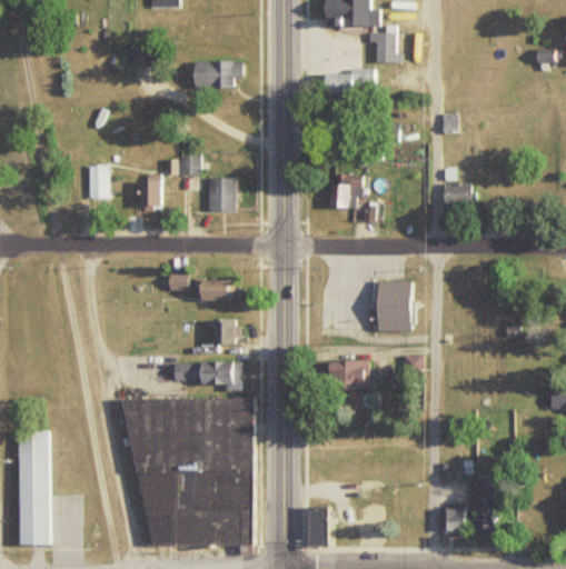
[(323,0),(324,26),(381,26),(381,9),(373,9),(371,0),(323,0)]
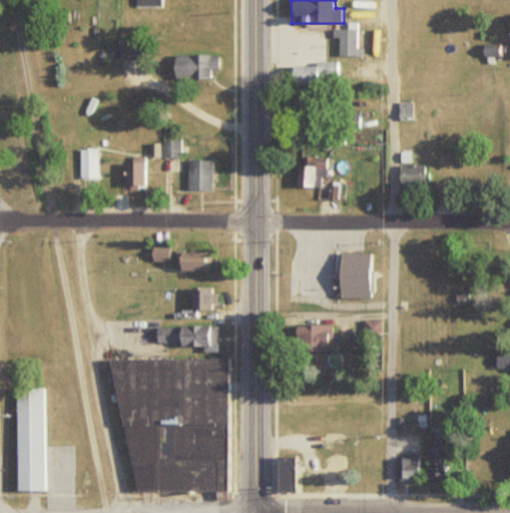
[(362,55),(362,29),(337,29),(337,55),(362,55)]
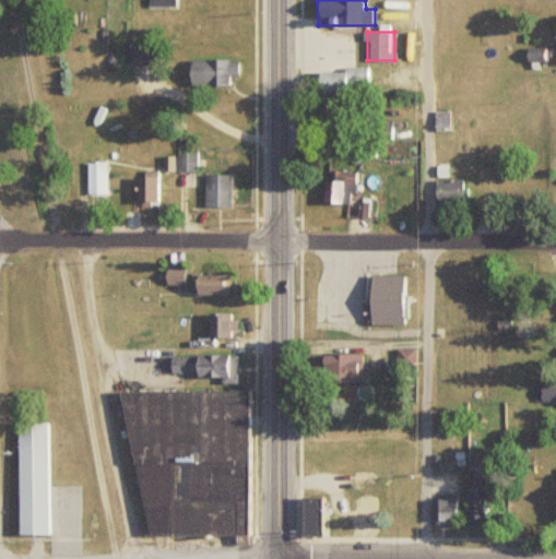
[(131,63),(158,63),(158,44),(131,44),(131,63)]
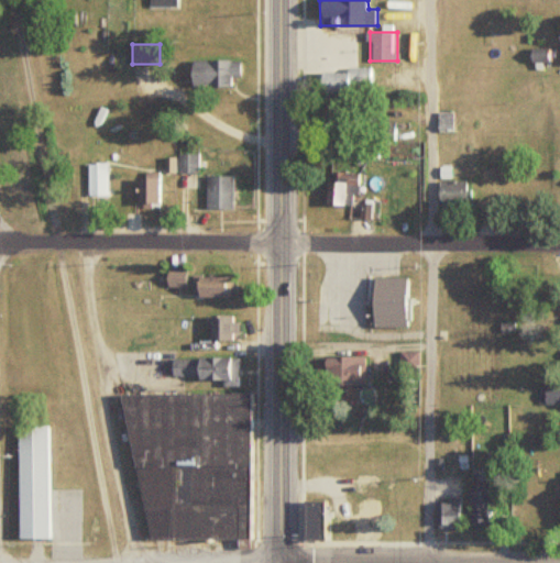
[(530,62),(551,62),(551,48),(530,48),(530,62)]
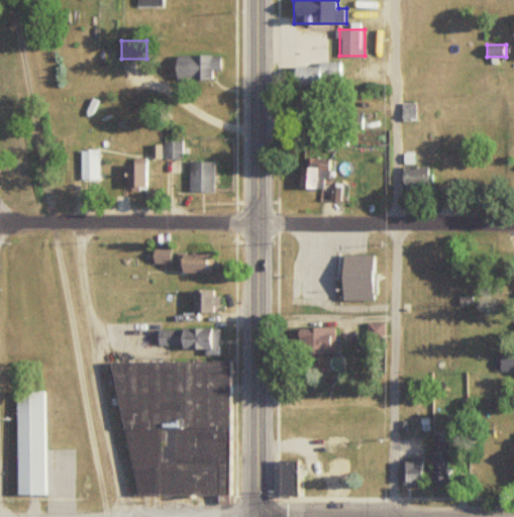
[(212,80),(212,70),(221,70),(221,55),(176,55),(176,80),(212,80)]
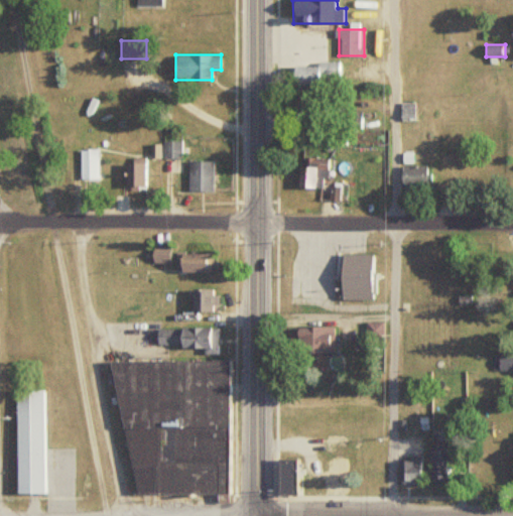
[(291,65),(291,82),(341,82),(341,65),(291,65)]
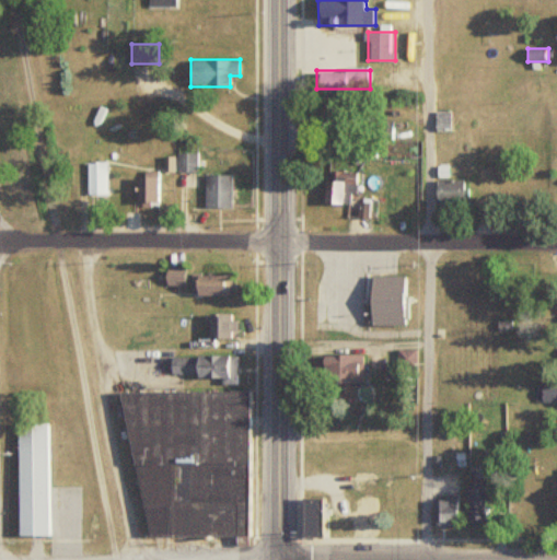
[(200,171),(199,154),(166,154),(166,172),(200,171)]
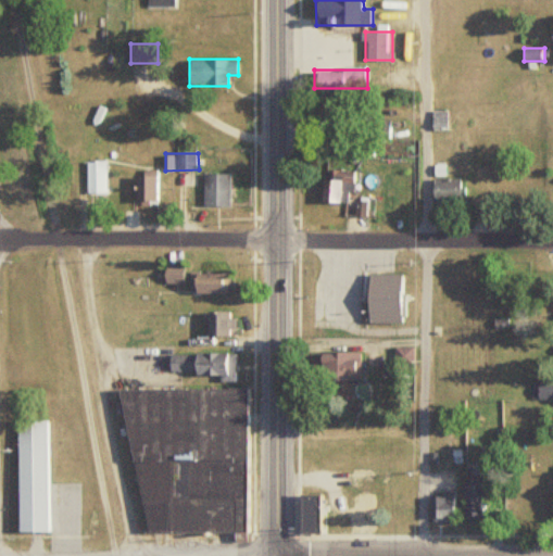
[(108,161),(88,161),(88,194),(108,194),(108,161)]
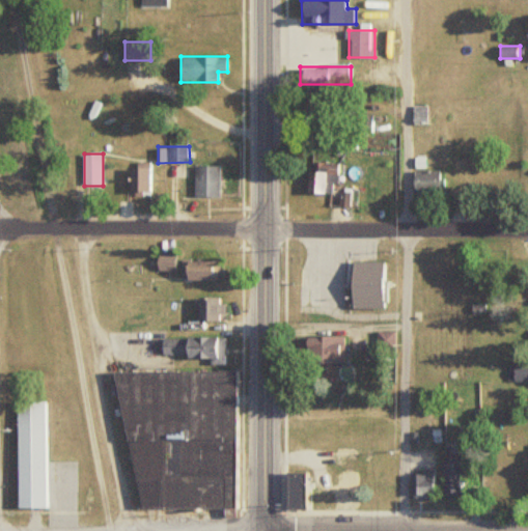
[(337,163),(309,163),(309,194),(337,194),(337,163)]
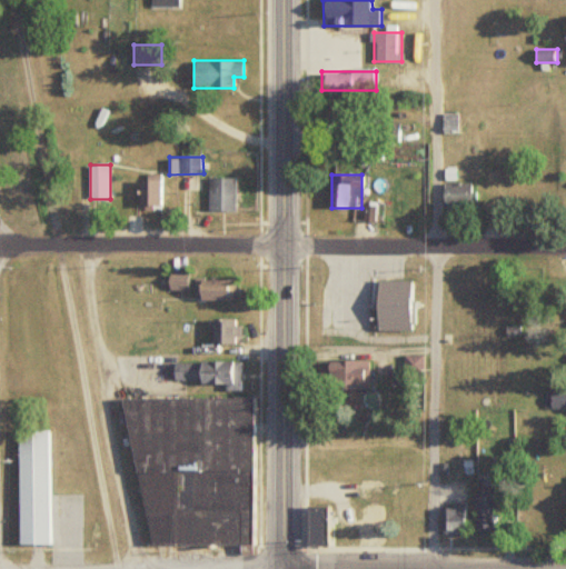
[(209,178),(209,211),(237,211),(237,178),(209,178)]
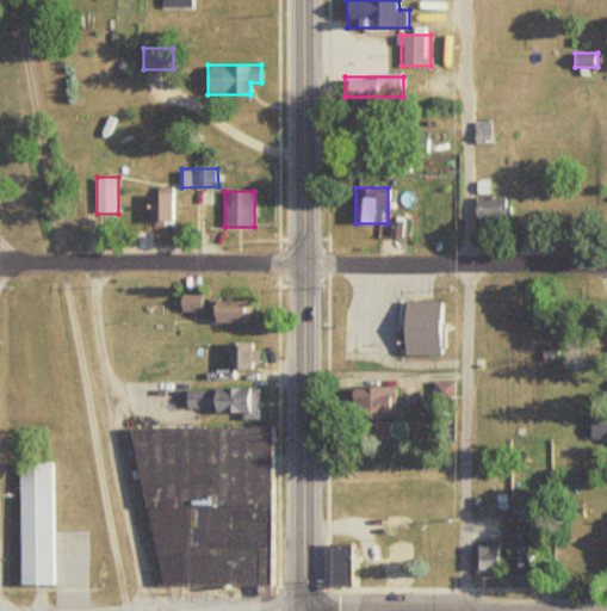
[(174,192),(152,192),(152,221),(174,221),(174,192)]
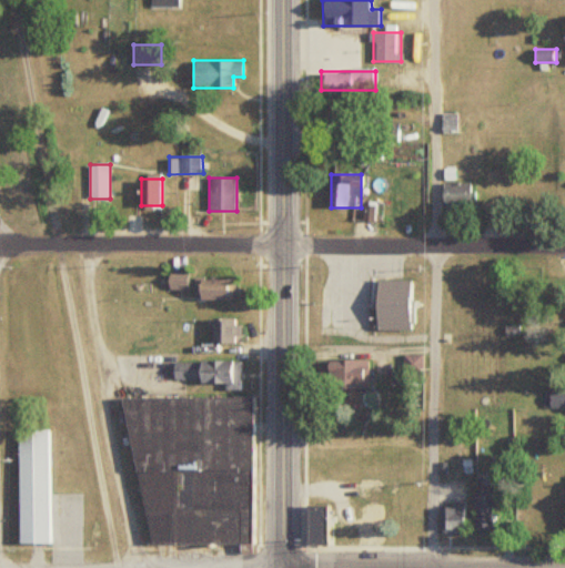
[(446,205),(473,205),(473,183),(446,183),(446,205)]
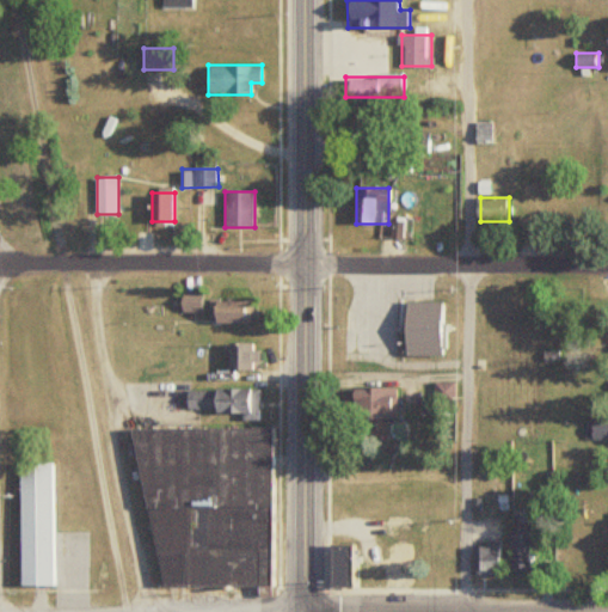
[(255,303),(213,303),(213,324),(255,324),(255,303)]
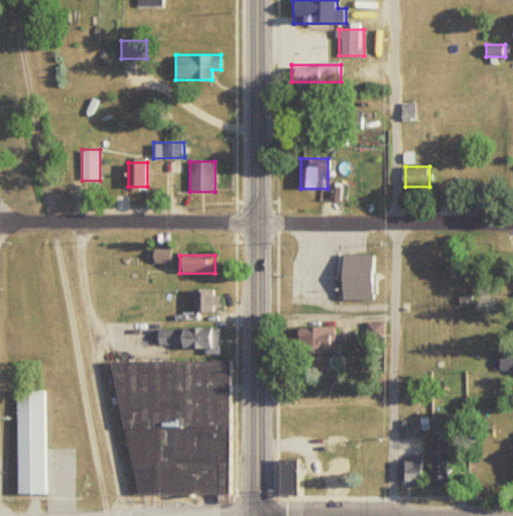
[(374,255),(341,255),(341,300),(374,300),(374,255)]
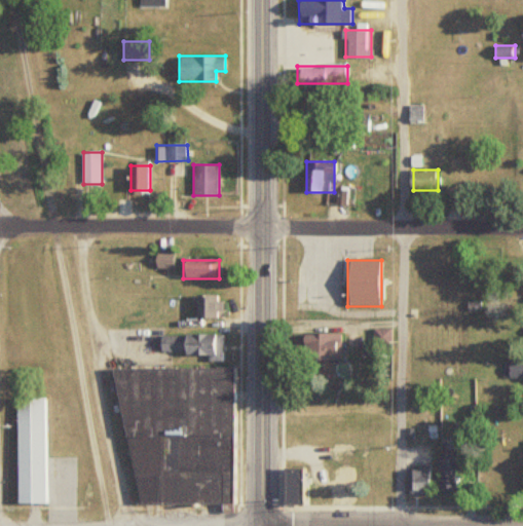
[(195,295),(195,318),(223,318),(223,295),(195,295)]
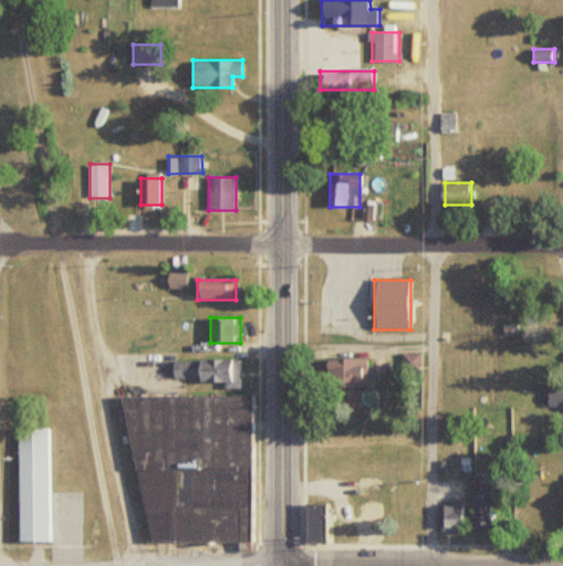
[(327,378),(334,378),(334,388),(366,388),(366,358),(327,358),(327,378)]
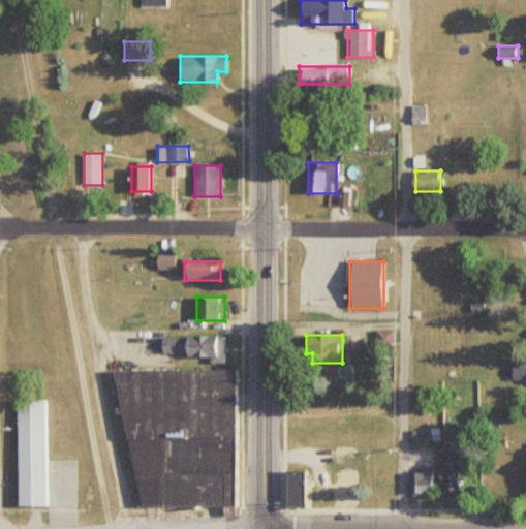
[(224,359),(224,337),(162,337),(162,359),(224,359)]
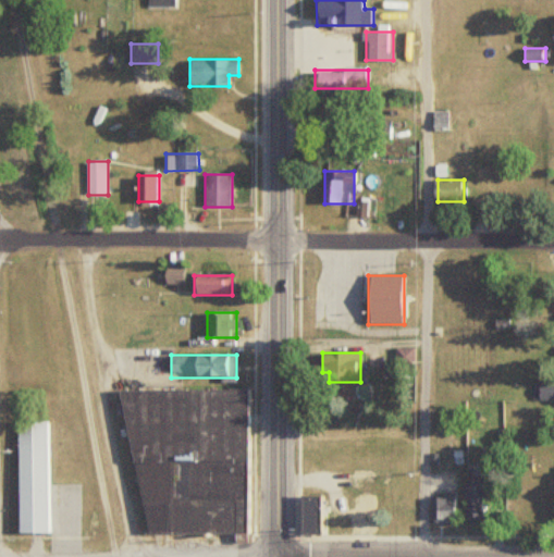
[(553,382),(534,383),(534,399),(553,398),(553,382)]
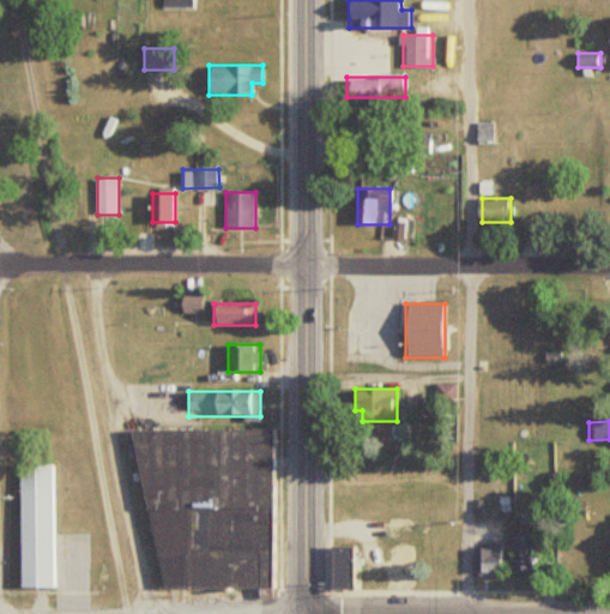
[(130,428),(163,585),(272,584),(273,426),(130,428)]
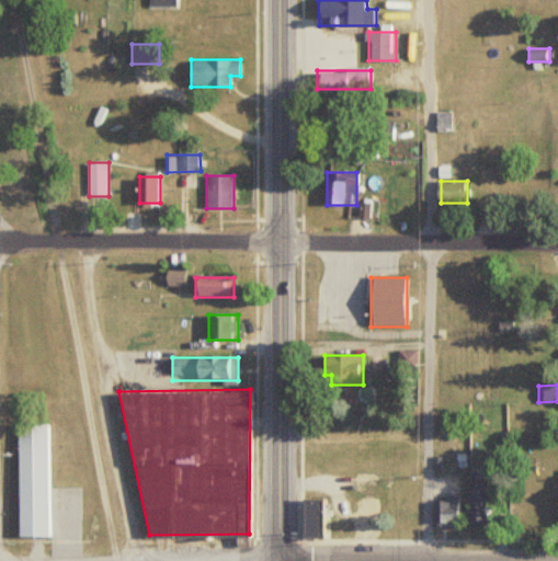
[(16,422),(18,535),(47,535),(46,422),(16,422)]
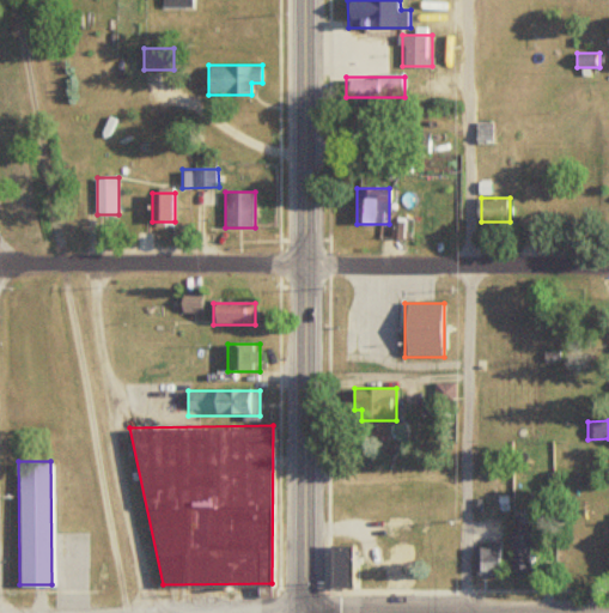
[(407,536),(407,519),(389,520),(389,538),(407,536)]
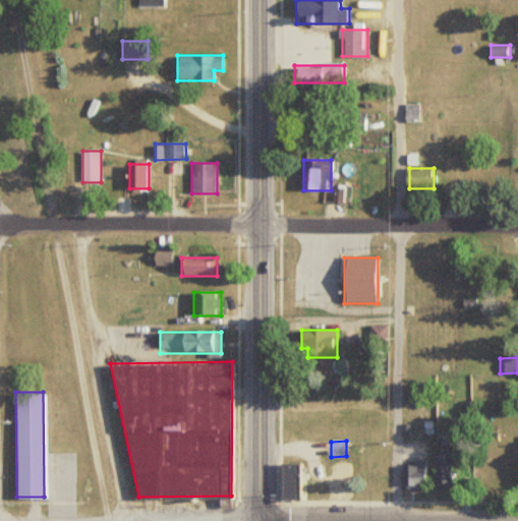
[(454,488),(454,453),(437,453),(437,488),(454,488)]
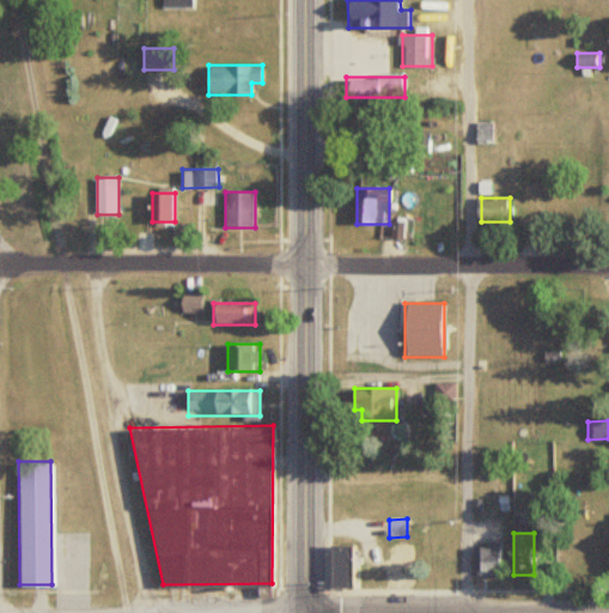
[(503,545),(475,545),(475,576),(503,576),(503,545)]
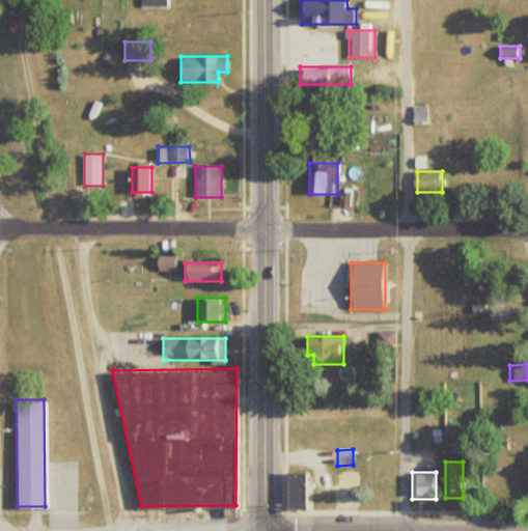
[(337,510),(358,510),(358,473),(337,473),(337,510)]
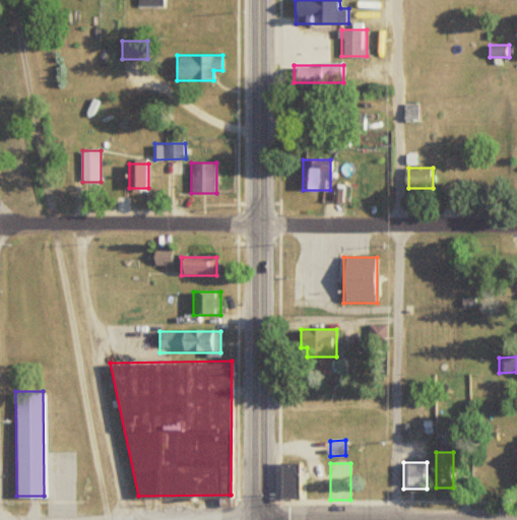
[(301,500),(300,464),(280,464),(280,500),(301,500)]
